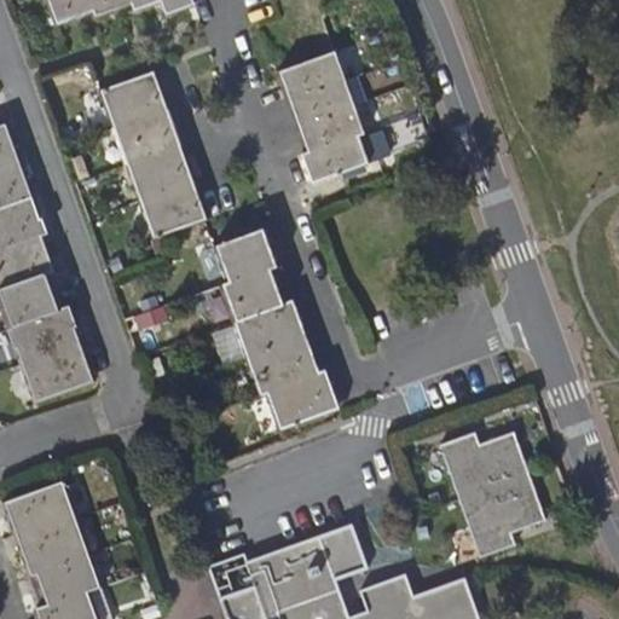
[(61,24),(94,12),(90,0),(48,0),(58,25),(61,24)]
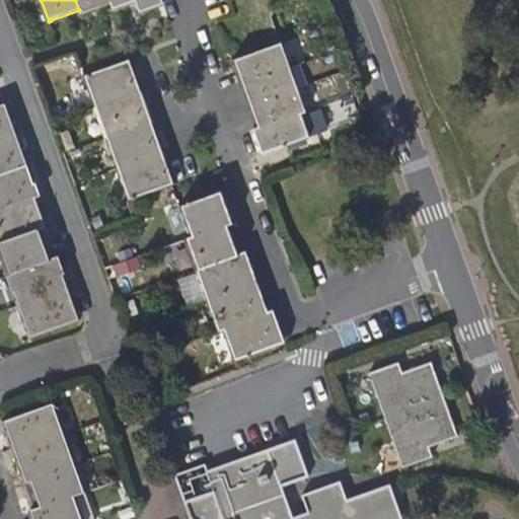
[(75,0),(79,10),(81,14),(112,4),(109,0),(75,0)]
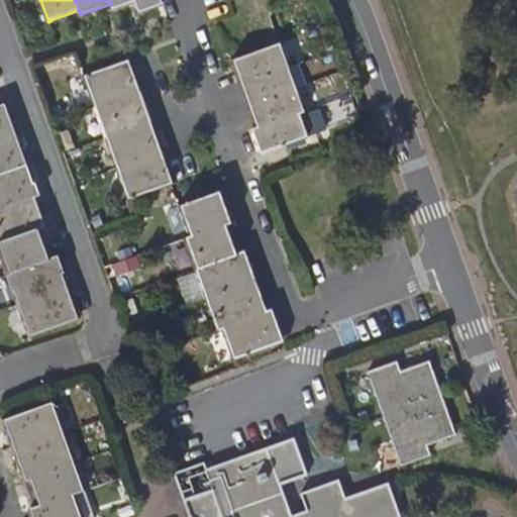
[(135,2),(134,0),(109,0),(111,4),(112,9),(135,2)]
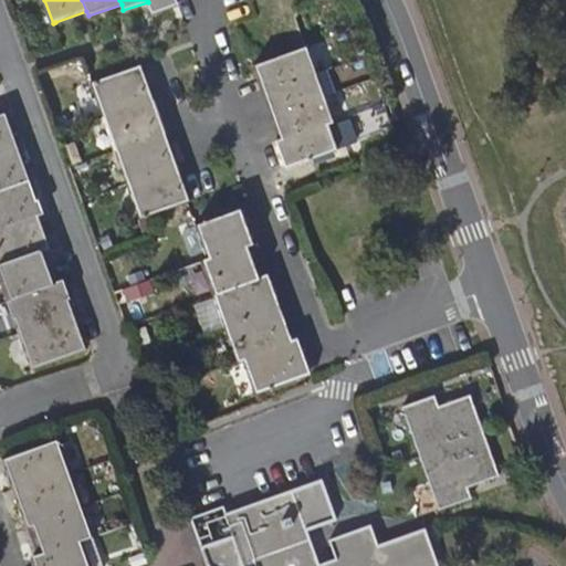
[(153,13),(177,6),(175,0),(147,0),(148,2),(153,13)]
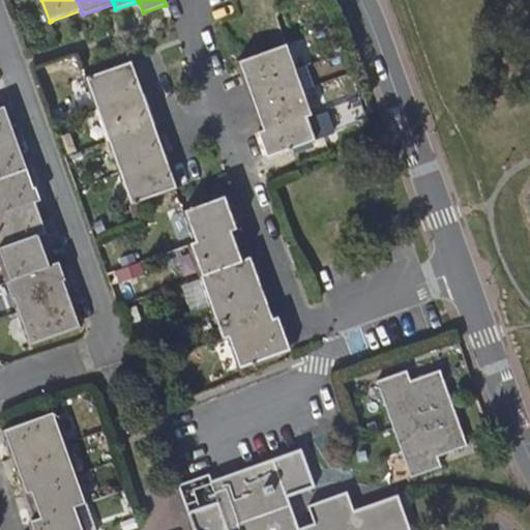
[(287,46),(240,62),(248,85),(295,69),(287,46)]
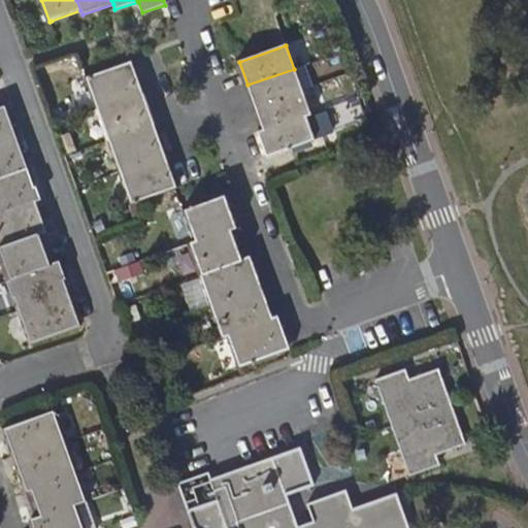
[(142,95),(131,63),(87,79),(98,110),(142,95)]
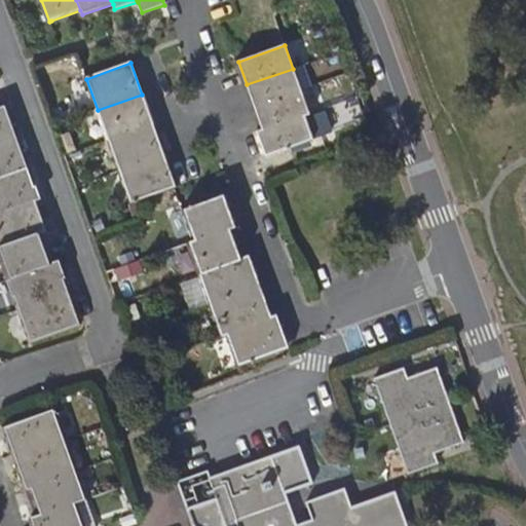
[(304,65),(293,69),(301,91),(312,87),(304,65)]
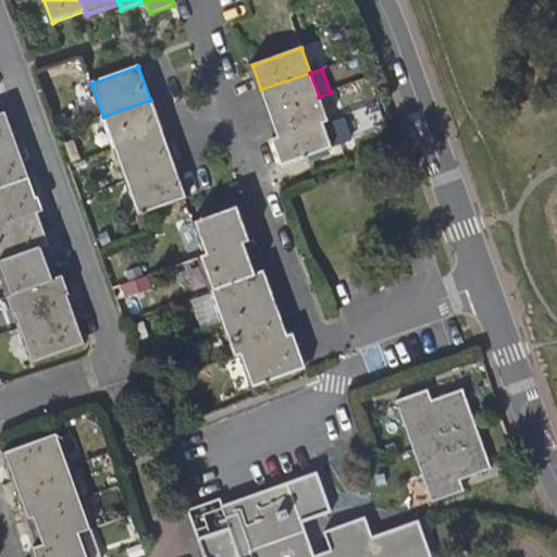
[(310,73),(261,89),(269,114),(319,97),(310,73)]
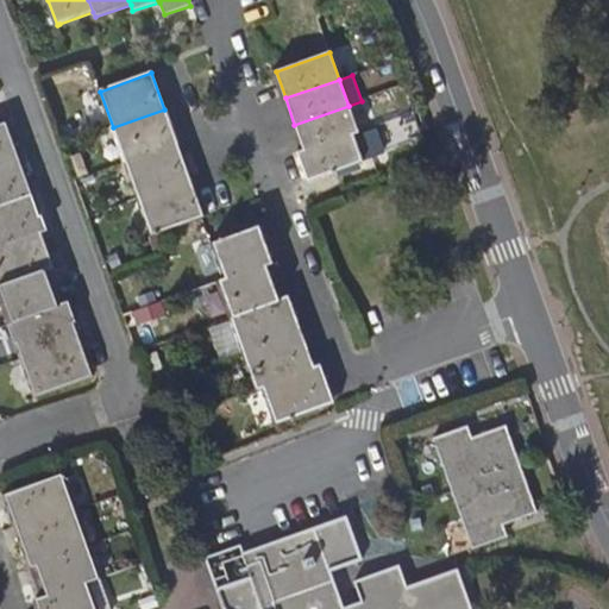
[(362,101),(349,106),(358,132),(370,127),(362,101)]
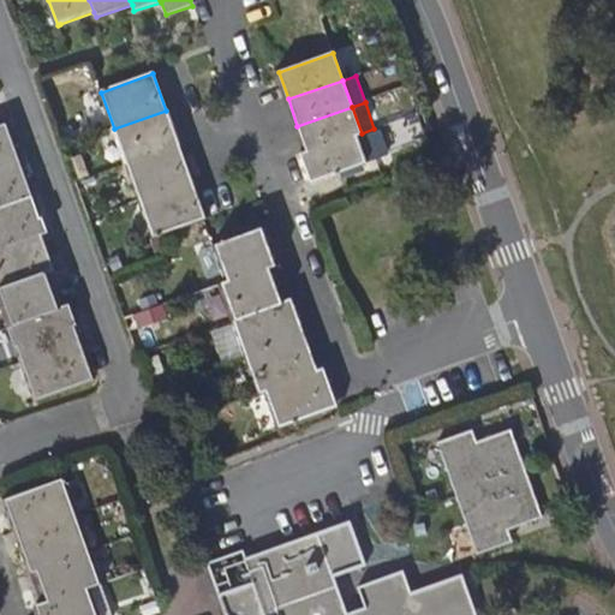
[(297,126),(306,153),(356,135),(362,133),(352,107),(297,126)]
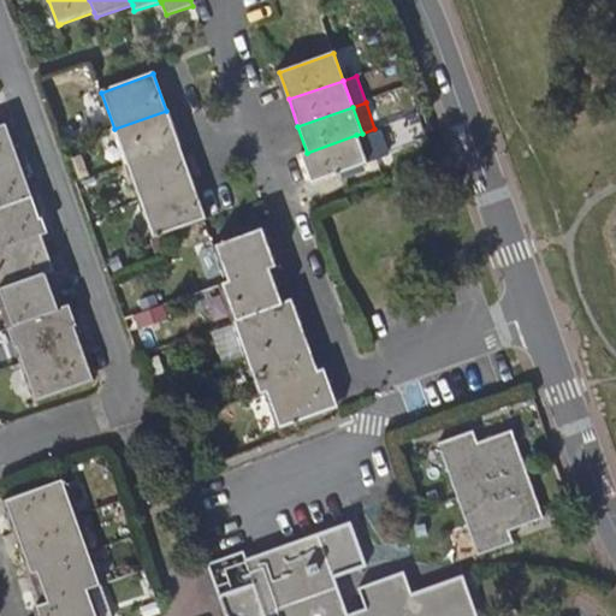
[(179,146),(166,111),(114,129),(128,164),(179,146)]
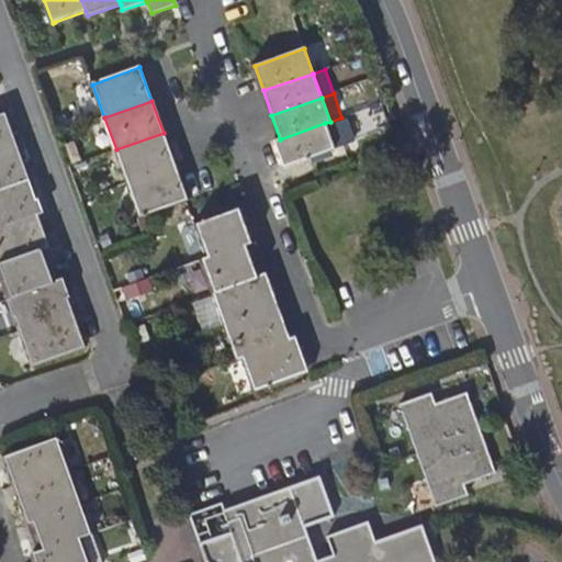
[(6,113),(0,115),(0,153),(18,147),(6,113)]
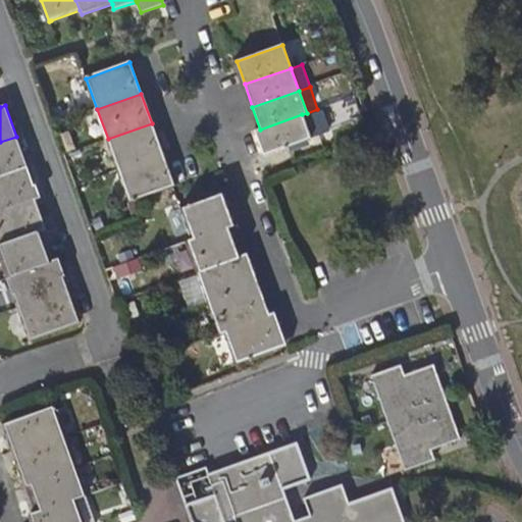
[(328,132),(333,131),(326,108),(320,111),(328,132)]
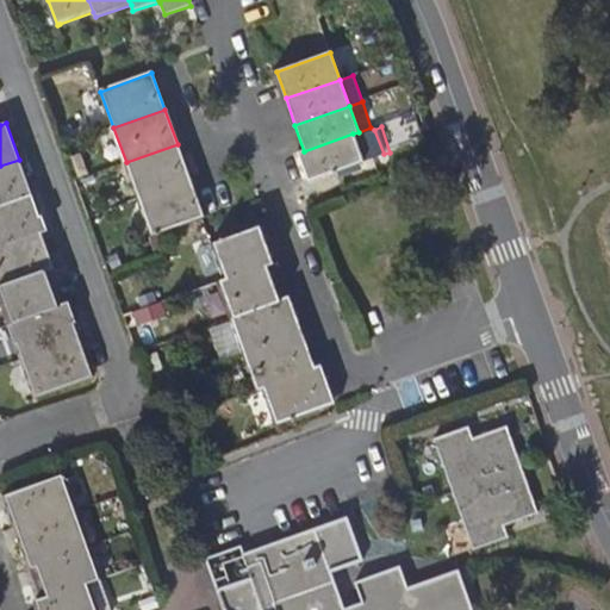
[(353,134),(304,151),(298,154),(307,181),(336,170),(384,154),(374,130),(354,137),(353,134)]
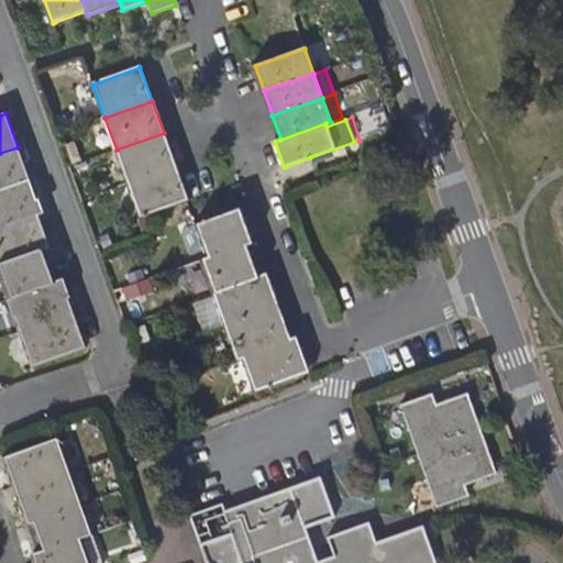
[(175,166),(164,133),(117,150),(128,184),(175,166)]
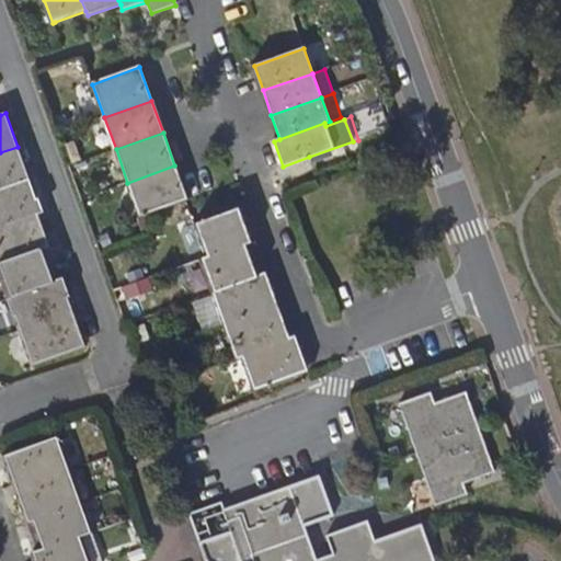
[(0,191),(30,181),(18,147),(0,152),(0,191)]
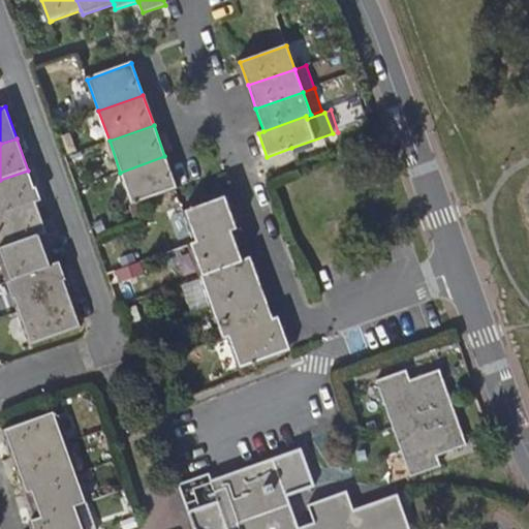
[(131,204),(136,203),(175,189),(177,188),(164,156),(120,173),(131,204)]
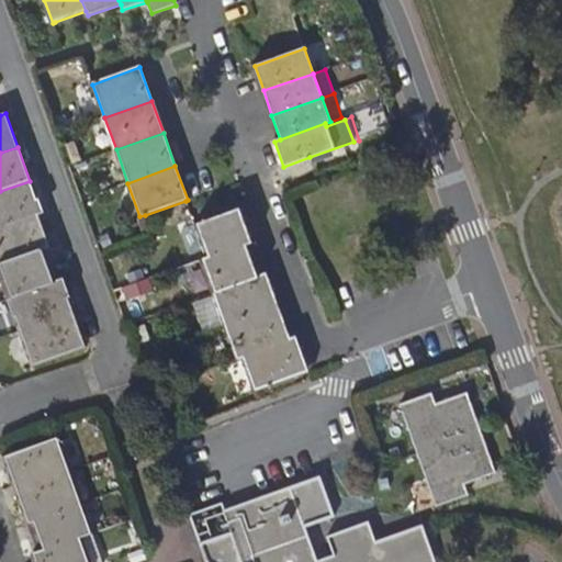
[(0,227),(37,214),(41,213),(30,181),(0,191),(0,227)]
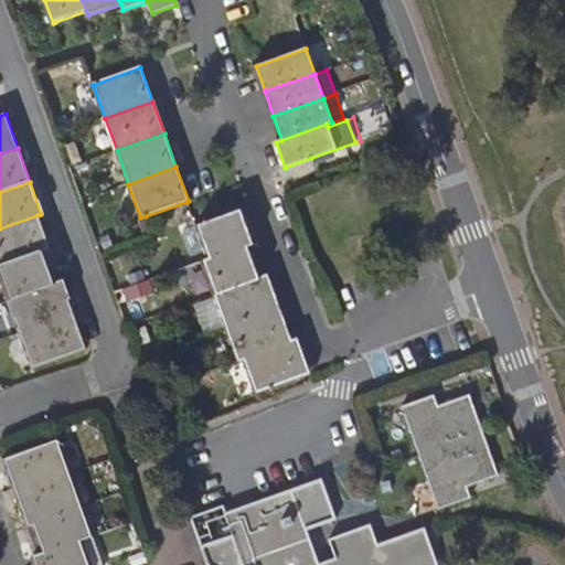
[(208,258),(247,244),(253,242),(242,210),(241,208),(195,224),(203,248),(208,258)]
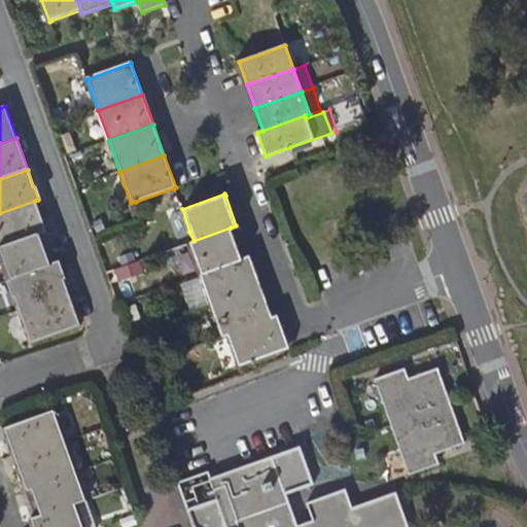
[(0,248),(39,235),(46,232),(35,201),(0,213),(0,248)]
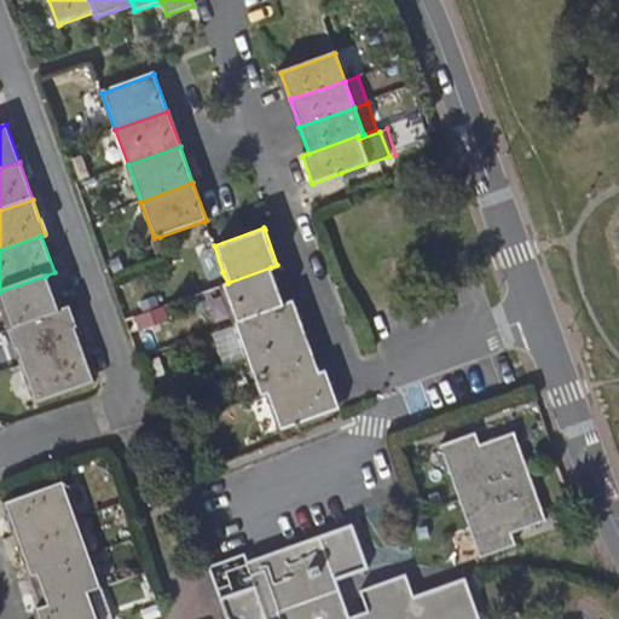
[(206,278),(223,272),(214,246),(196,253),(206,278)]
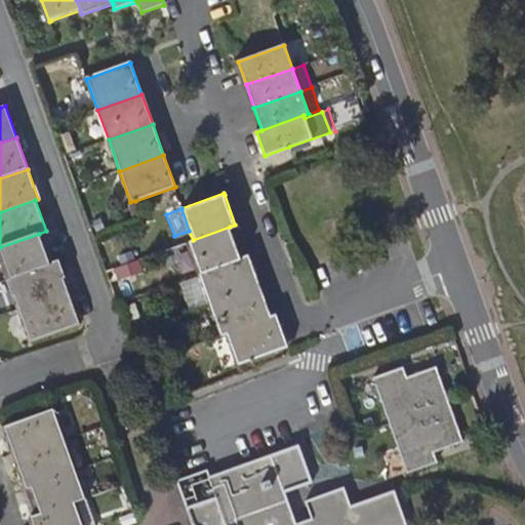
[(241,257),(230,227),(193,240),(188,242),(198,273),(241,257)]
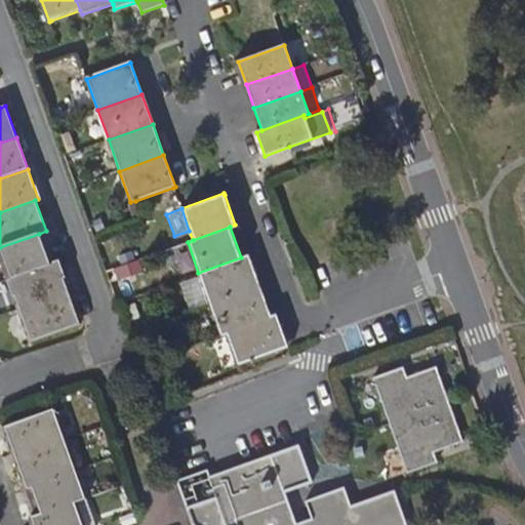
[(50,265),(39,234),(0,247),(0,264),(6,280),(50,265)]
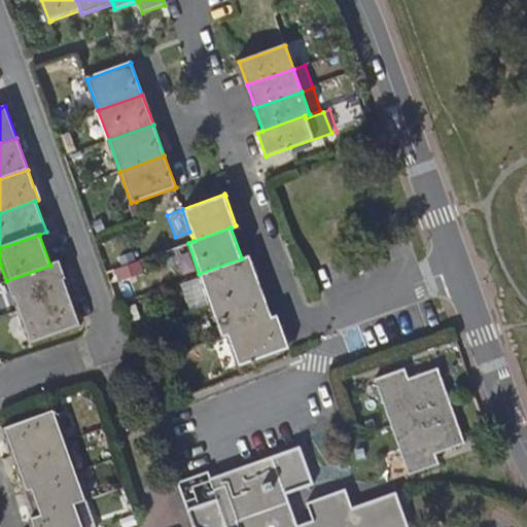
[(210,305),(260,286),(249,255),(242,258),(199,274),(210,305)]
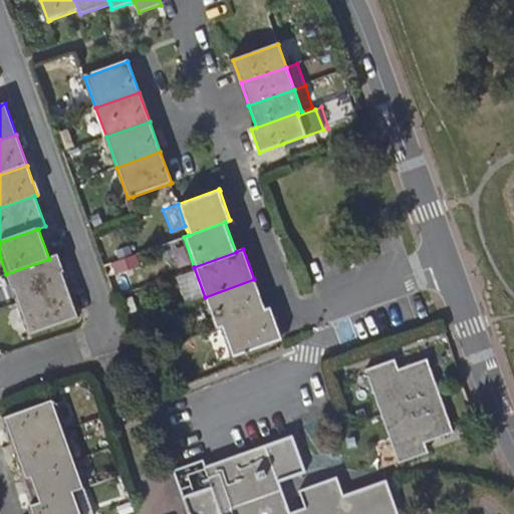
[(110,260),(115,273),(140,264),(136,251),(110,260)]
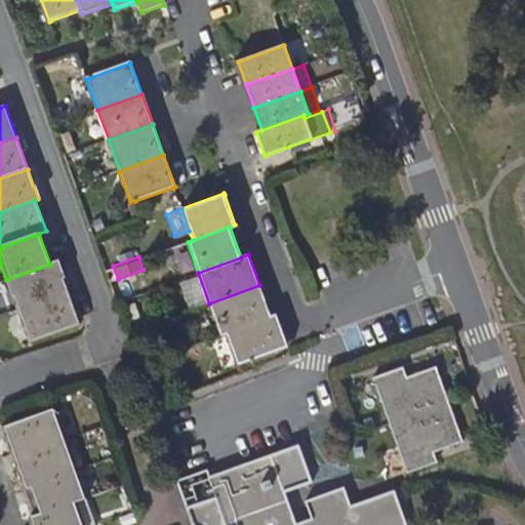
[(57,261),(50,265),(6,280),(16,311),(69,292),(57,261)]
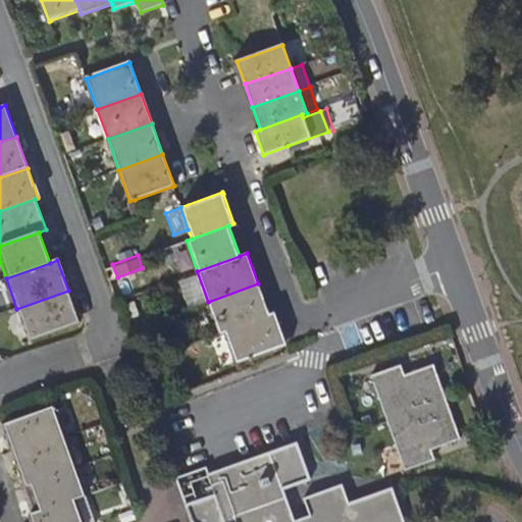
[(269,314),(258,283),(208,302),(219,332),(224,330),(269,314)]
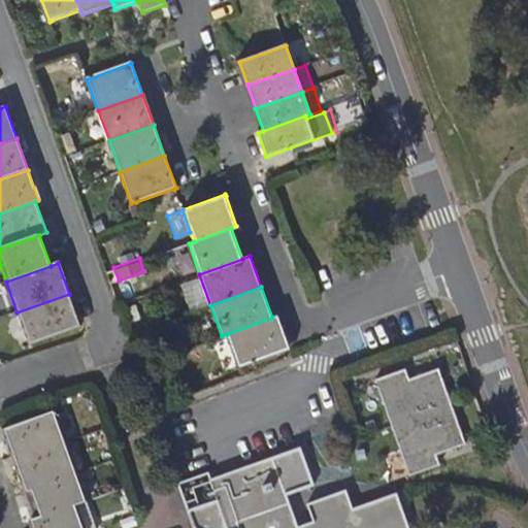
[(79,325),(69,294),(17,312),(28,343),(79,325)]
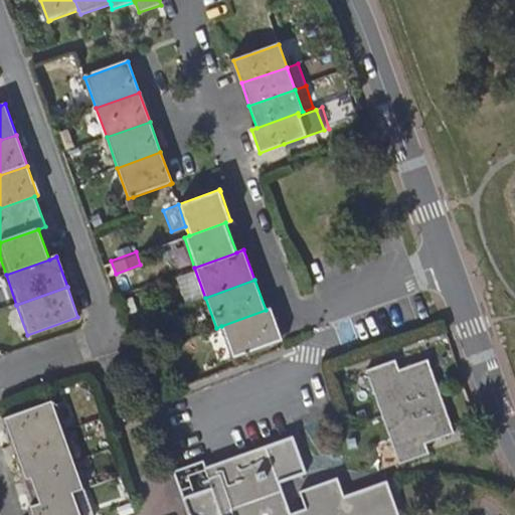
[(232,356),(277,340),(282,338),(271,308),(266,310),(221,326),(232,356)]
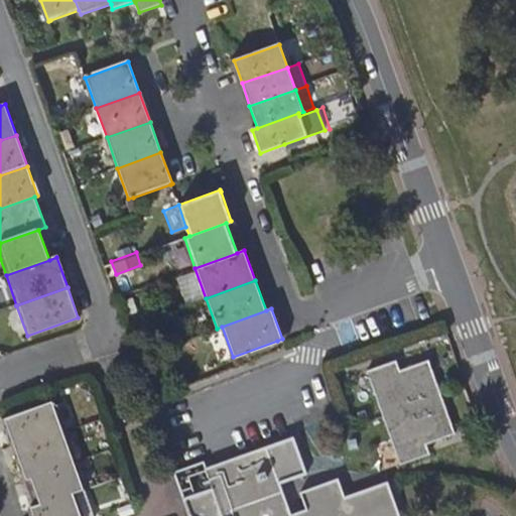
[(426,443),(456,433),(429,360),(400,370),(396,361),(369,371),(402,465),(429,455),(426,443)]
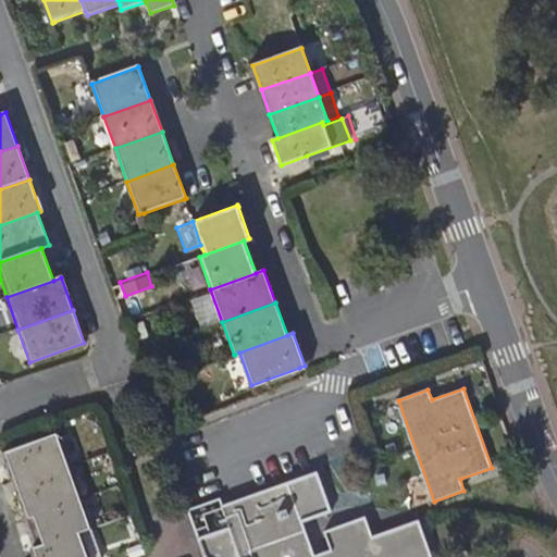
[(86,556),(45,438),(4,453),(37,547),(33,549),(35,556),(86,556)]
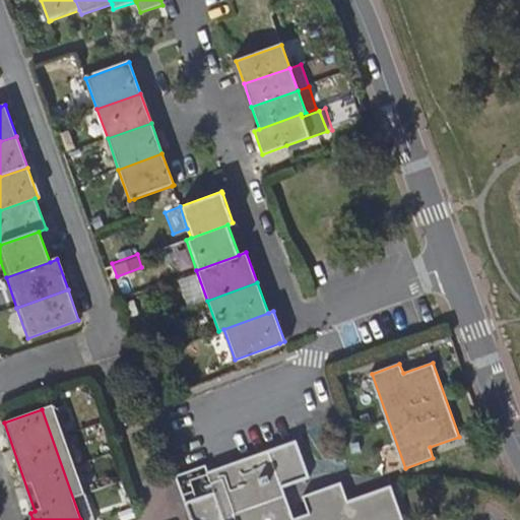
[(402,519),(391,486),(348,502),(341,484),(305,497),(311,513),(294,519),(279,478),(308,468),(299,442),(296,443),(212,472),(212,471),(209,464),(180,474),(183,482),(195,519),(402,519)]
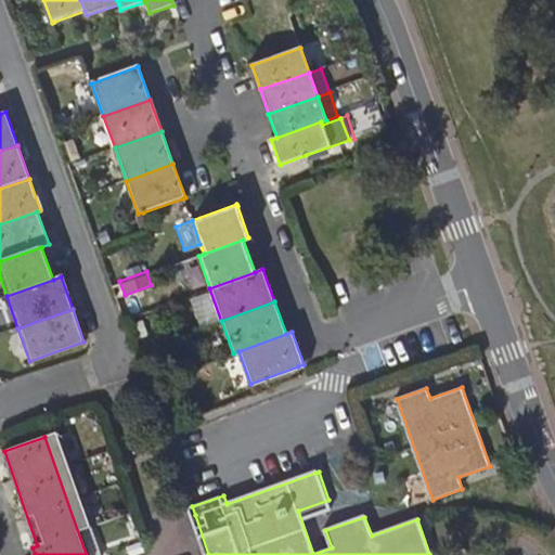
All buildings are outlined.
